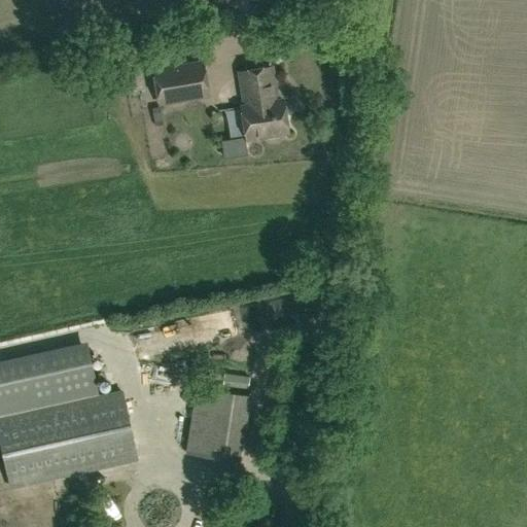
[(160,102),(198,96),(192,63),(154,70),(160,102)]
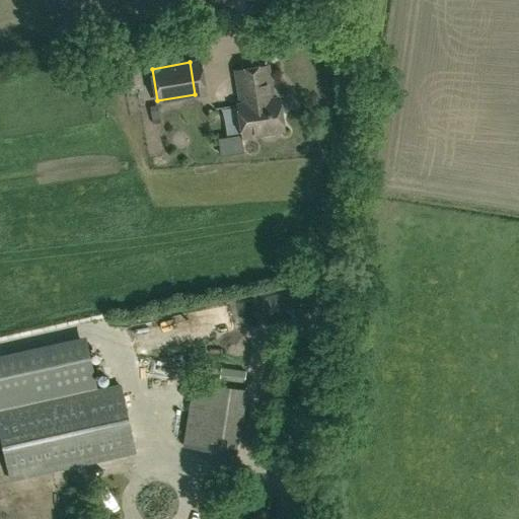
[(267,98),(272,97),(271,93),(273,90),(272,83),(269,81),(267,65),(237,70),(242,103),(238,103),(238,104),(268,100),(267,98)]
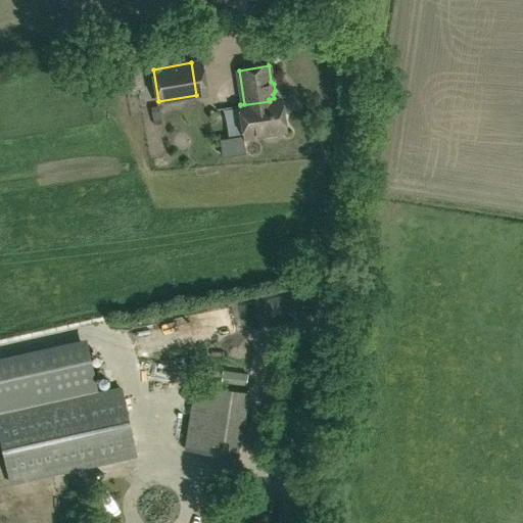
[(270,101),(240,105),(245,136),(263,134),(267,137),(276,135),(280,131),(285,130),(280,98),(274,99),(274,98),(269,99),(270,101)]
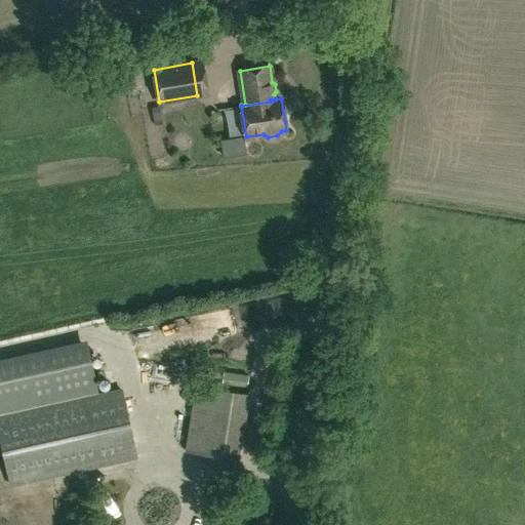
[(0,351),(0,389),(86,368),(77,330),(46,337),(49,352),(30,356),(29,351),(10,355),(9,350),(0,351)]
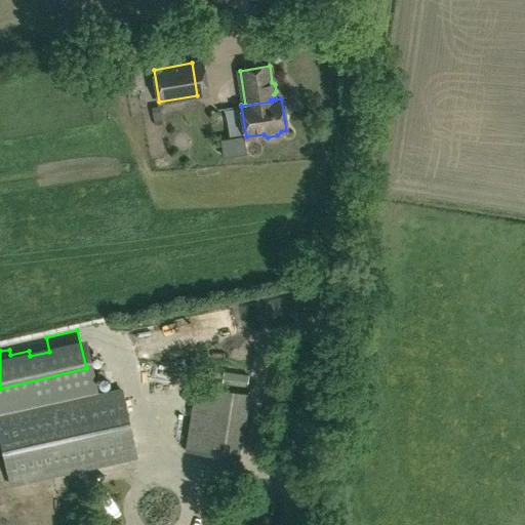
[(93,369),(0,390),(0,415),(98,394),(93,369)]
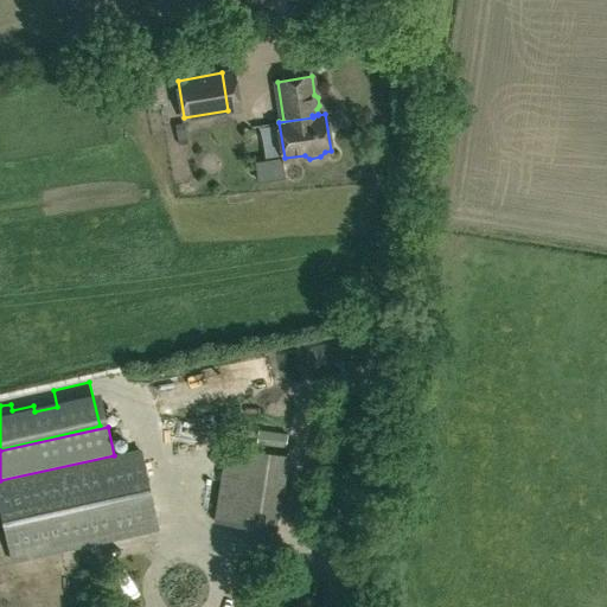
[(287,457),(227,447),(213,522),(275,531),(287,457)]
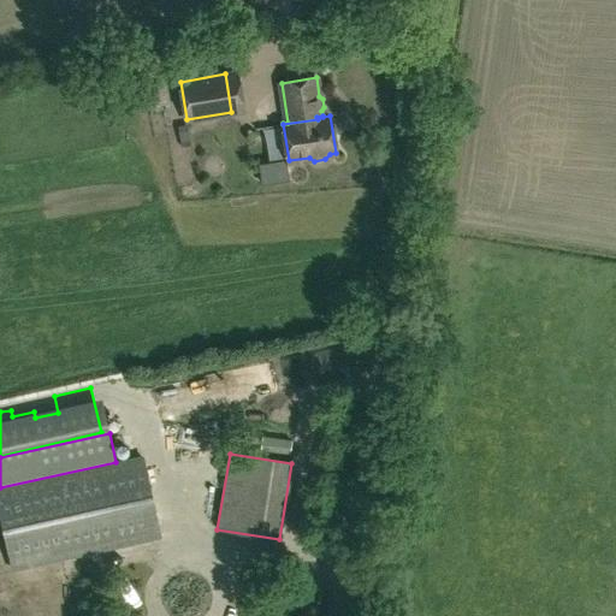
[(0,508),(13,569),(161,537),(144,458),(0,489),(0,508)]
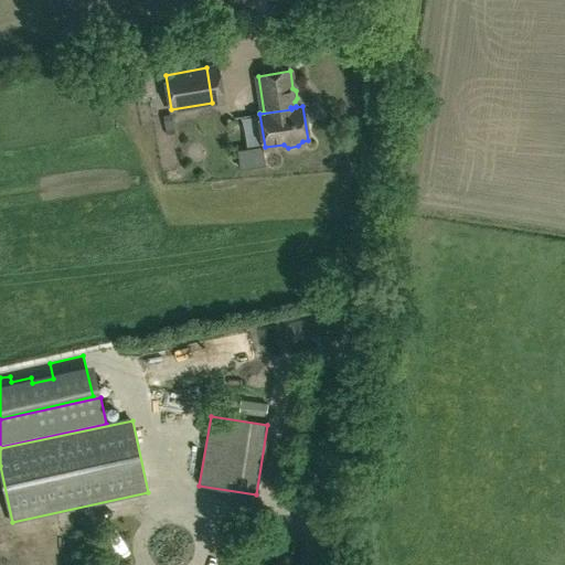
[(274,526),(291,521),(285,492),(266,498),(274,526)]
